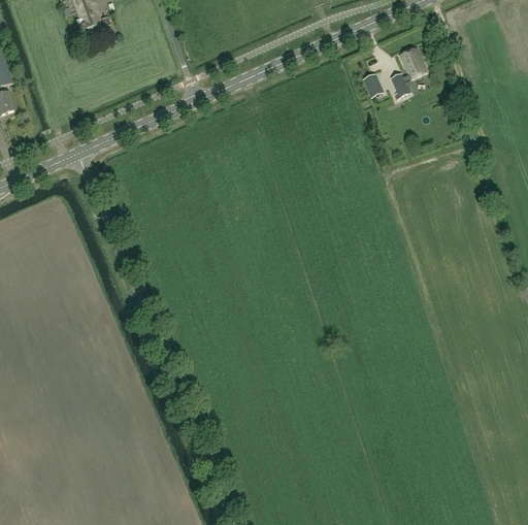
[(76,19),(83,34),(103,26),(97,9),(98,9),(94,0),(72,0),(79,18),(76,19)]
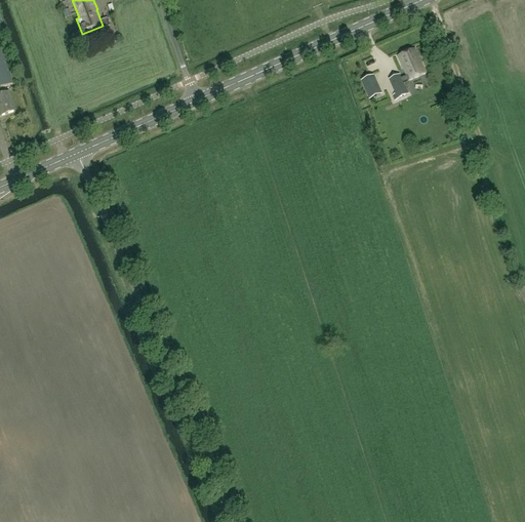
[(71,13),(69,6),(63,8),(65,15),(71,13)]
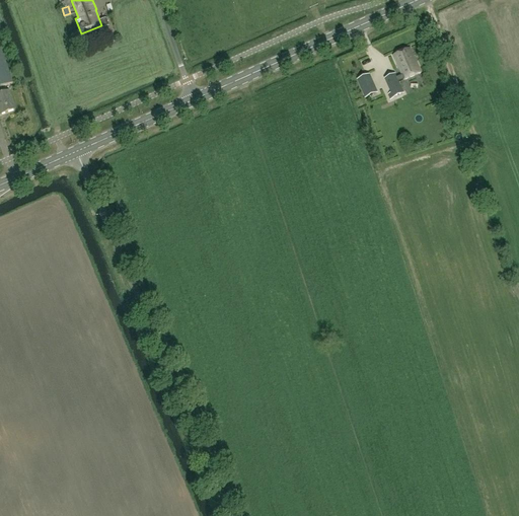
[(0,44),(0,112),(14,106),(8,88),(4,89),(2,83),(12,80),(0,44)]
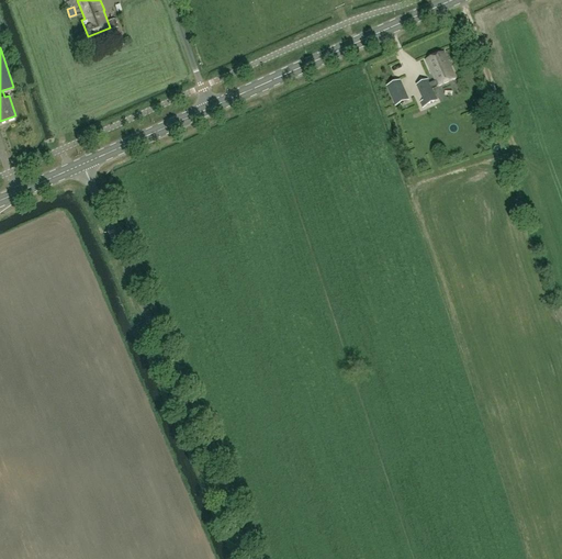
[(437,82),(438,84),(456,76),(444,51),(426,58),(435,76),(428,78),(417,82),(425,100),(436,96),(431,85),(437,82)]
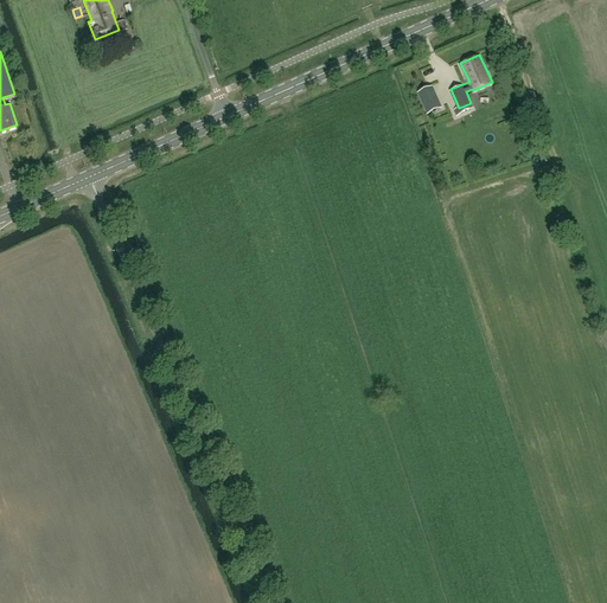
[(428,110),(440,104),(432,85),(420,90),(428,110)]
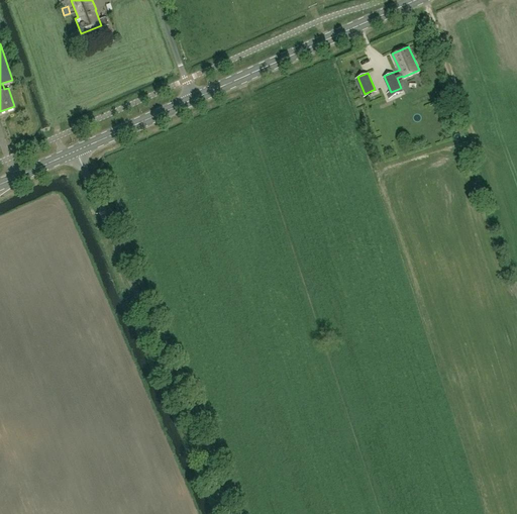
All buildings are outlined.
